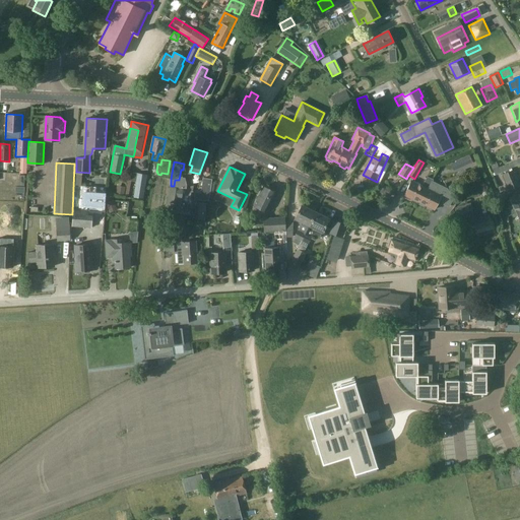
[(509,191),(519,187),(513,171),(502,175),(509,191)]
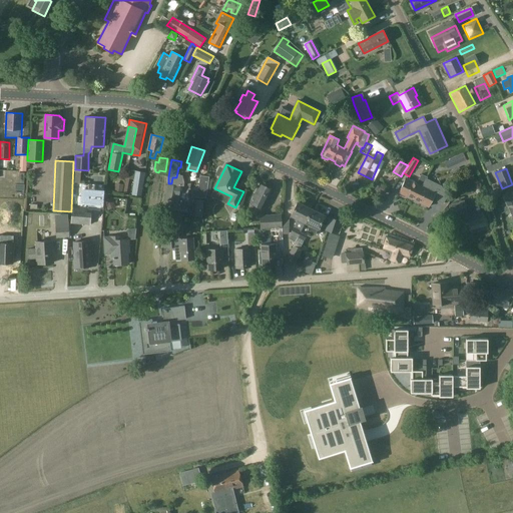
[(144,173),(135,172),(131,195),(141,196),(144,173)]
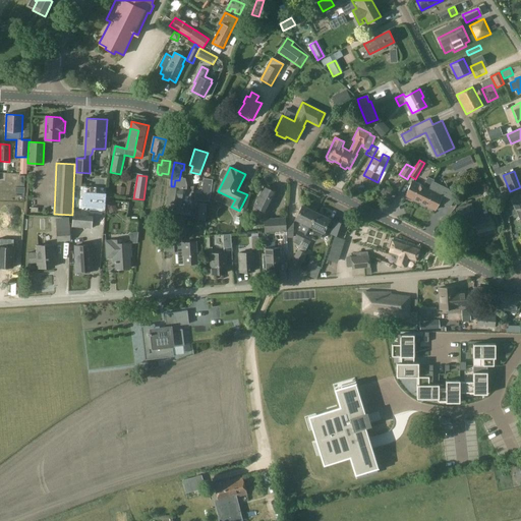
[(405,195),(418,203),(422,193),(426,194),(428,189),(431,183),(432,180),(427,177),(423,186),(412,181),(405,195)]
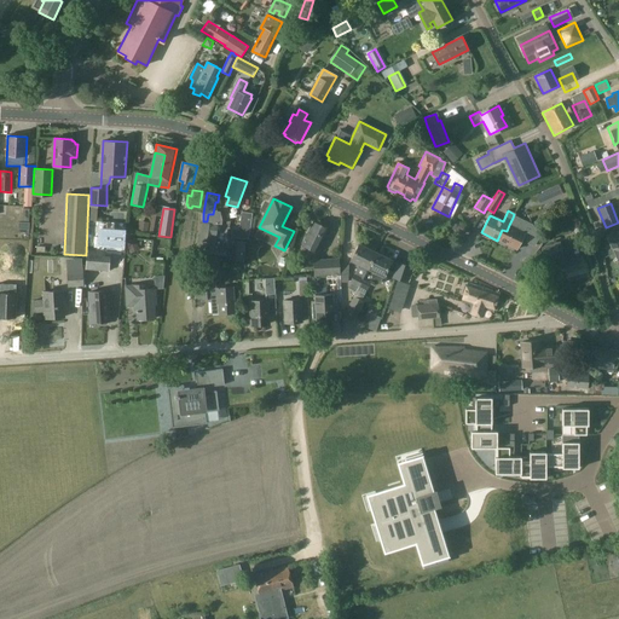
[(233,229),(232,237),(250,239),(253,217),(252,217),(253,214),(247,213),(246,213),(243,213),(241,230),(233,229)]
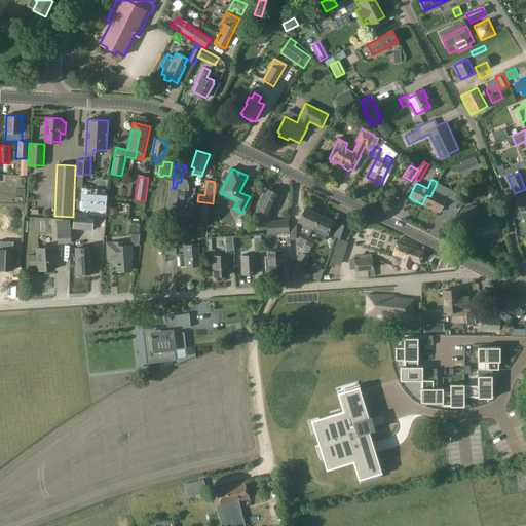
[(450,199),(447,205),(454,209),(458,201),(454,193),(436,185),(433,191),(450,199)]
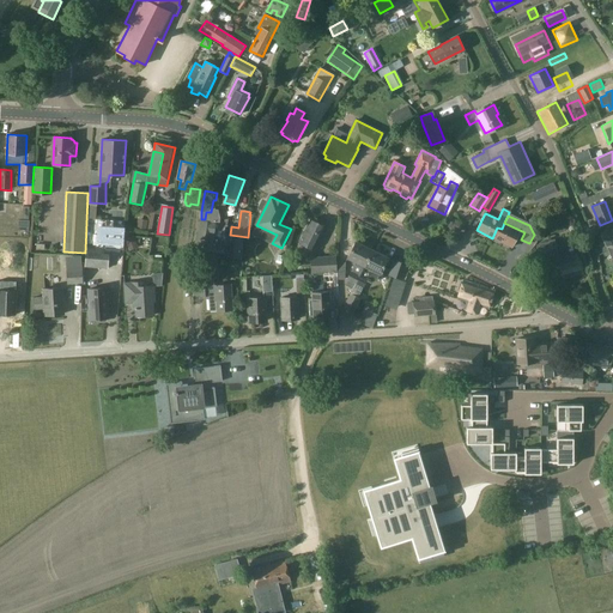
[(205,219),(201,219),(200,225),(198,246),(208,247),(211,226),(205,226),(205,219)]
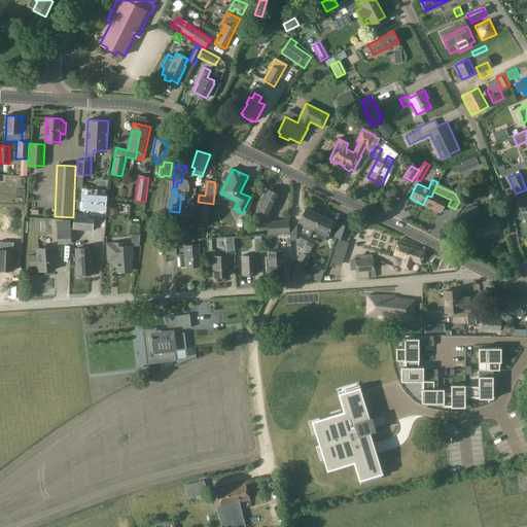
[(107,191),(76,189),(74,212),(105,214),(107,191)]
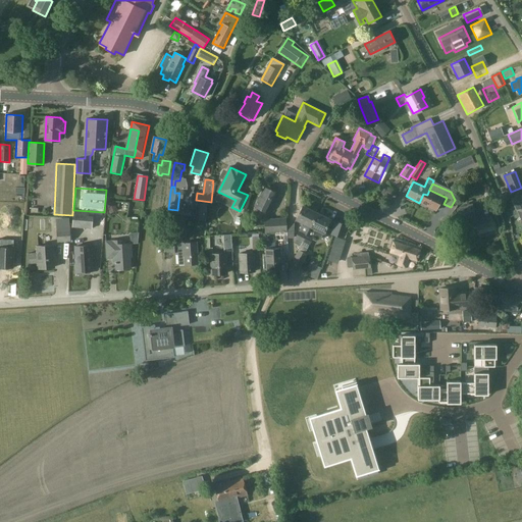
[(277,194),(264,188),(255,207),(267,213),(277,194)]
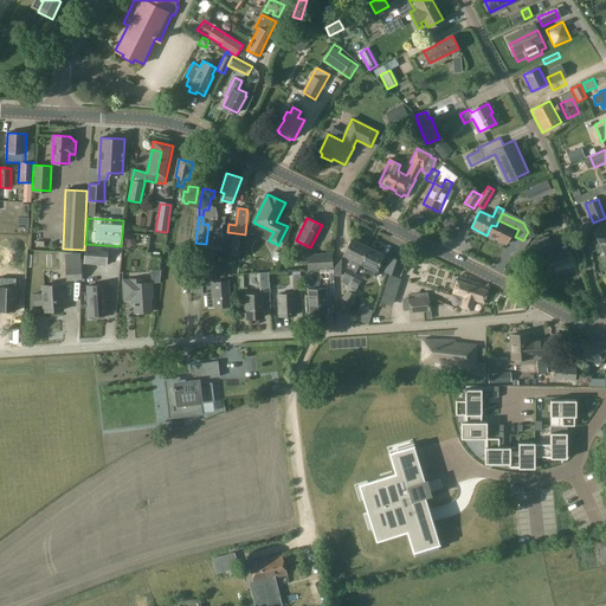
[(519,230),(498,220),(496,226),(491,225),(487,236),(505,245),(510,234),(515,237),(519,230)]
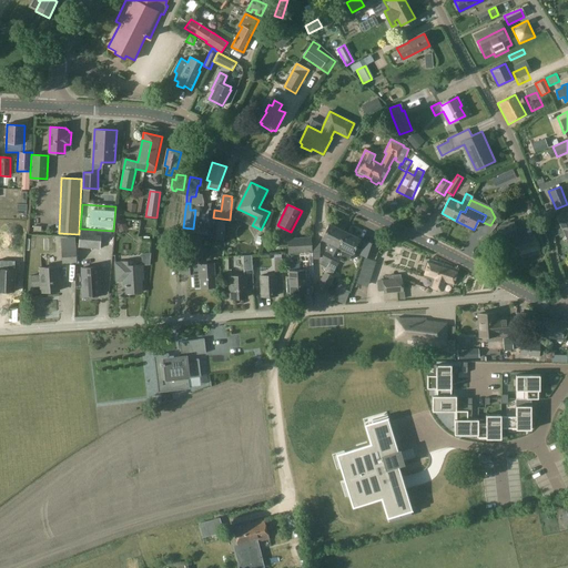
[(567,216),(566,212),(556,216),(561,229),(563,229),(567,240),(567,216)]
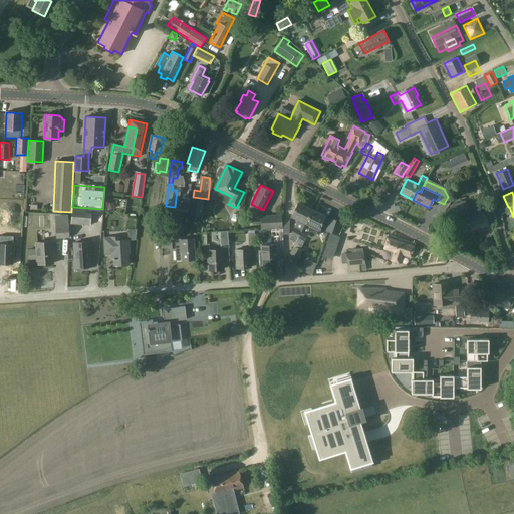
[(465,202),(450,206),(454,217),(463,215),(465,223),(467,222),(471,235),(475,234),(475,232),(478,231),(479,233),(489,230),(484,213),(470,217),(465,202)]
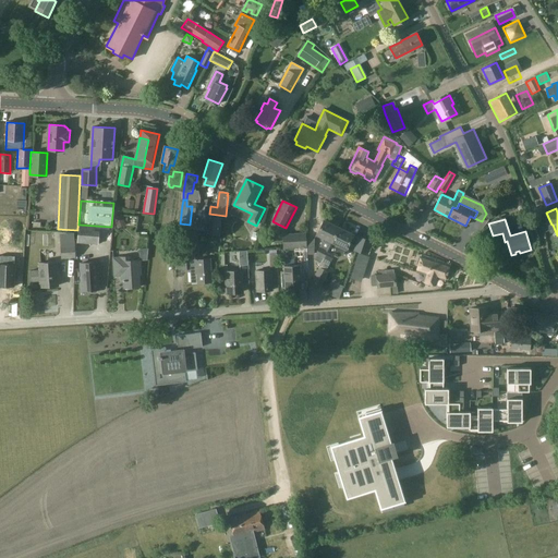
[(318,268),(319,268),(323,262),(324,259),(323,258),(330,242),(331,239),(338,228),(324,220),(316,234),(325,239),(316,255),(315,258),(319,261),(316,267),(318,268)]
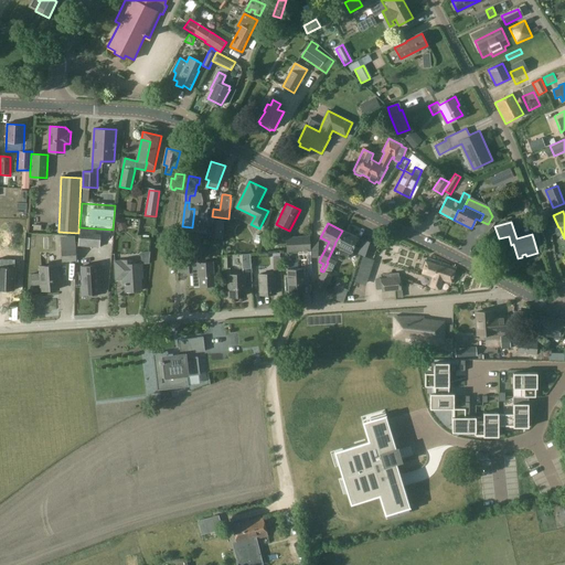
[(99,248),(100,230),(80,228),(78,238),(78,246),(99,248)]
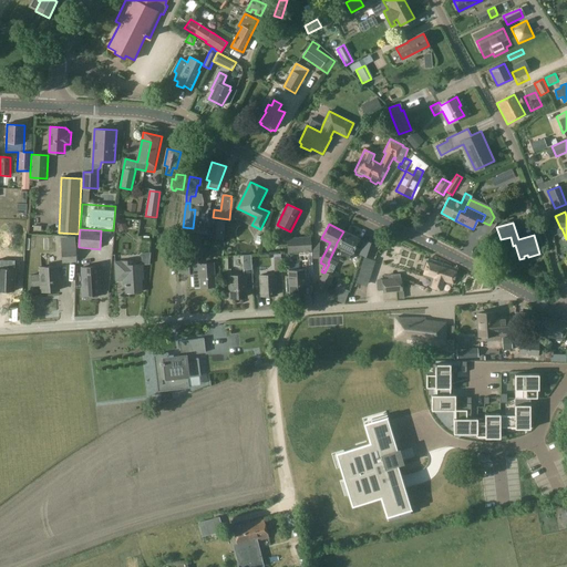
[(224,240),(225,229),(216,229),(215,239),(224,240)]
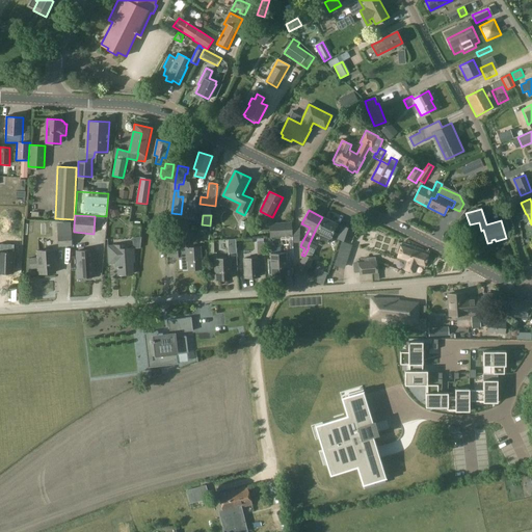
[(310,259),(322,234),(329,238),(337,224),(322,217),(316,228),(315,231),(308,246),(309,247),(308,249),(304,256),(296,272),(303,276),(312,260),(310,259)]
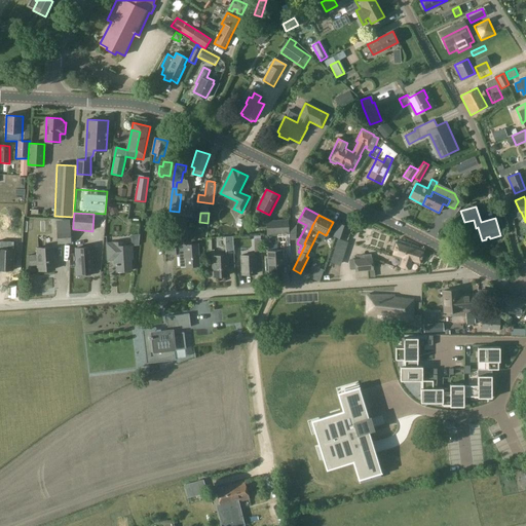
[(267,235),(280,234),(290,233),(290,220),(266,221),(267,235)]
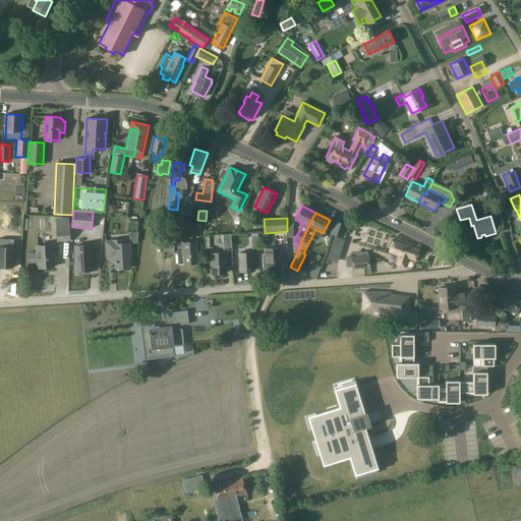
[(57,219),(49,220),(50,231),(56,230),(57,242),(70,241),(69,229),(72,229),(72,227),(72,220),(57,221),(57,219)]
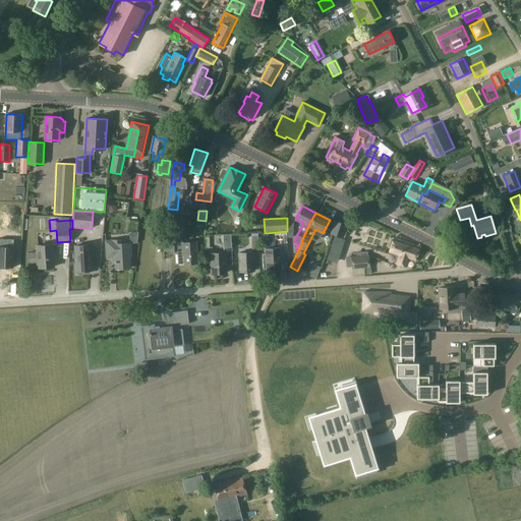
[(169,224),(168,233),(181,235),(182,225),(169,224)]
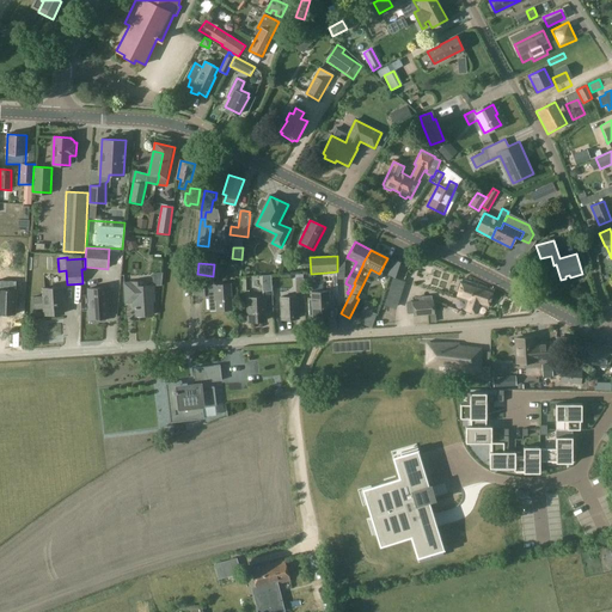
[(391,263),(387,275),(403,280),(407,268),(391,263)]
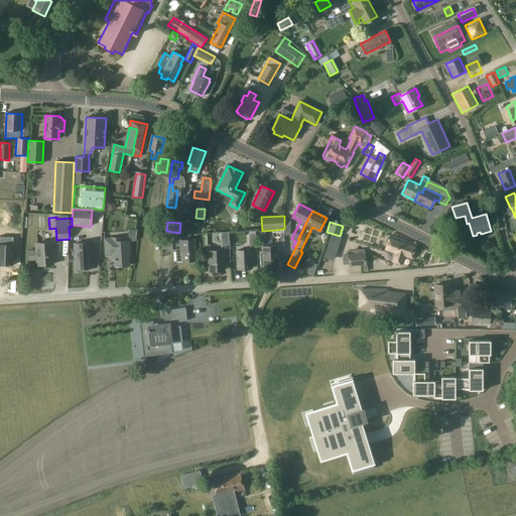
[(279,267),(278,256),(284,256),(284,229),(275,230),(276,245),(263,246),(264,268),(279,267)]
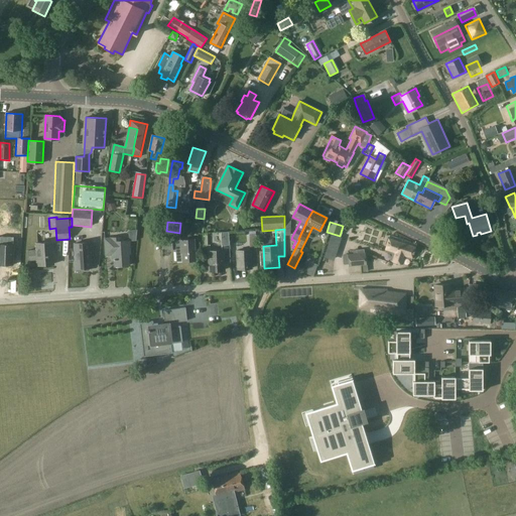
[(179,236),(169,237),(169,249),(176,249),(176,251),(175,252),(176,252),(177,261),(182,261),(182,262),(188,261),(188,263),(194,263),(194,261),(196,261),(195,240),(180,241),(179,236)]
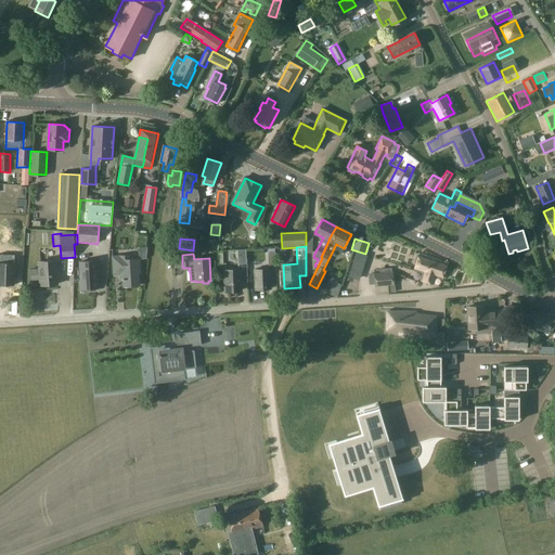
[(433,266),(435,259),(421,254),(420,258),(417,257),(415,263),(417,263),(414,272),(422,274),(421,281),(429,284),(431,275),(430,274),(431,272),(433,273),(435,267),(433,266)]
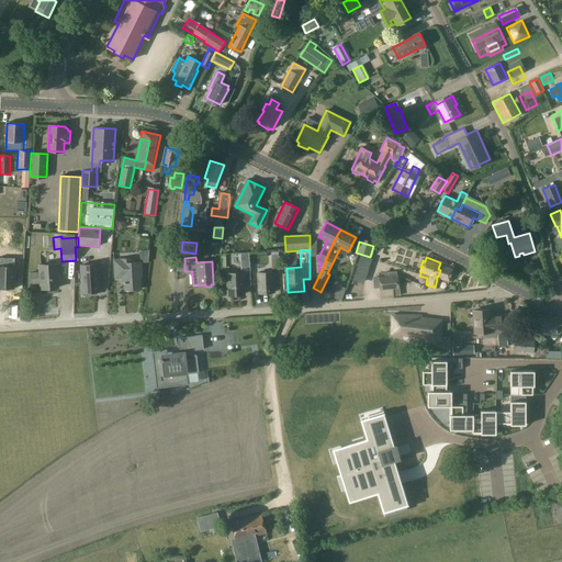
[(142,289),(141,277),(143,277),(142,262),(122,263),(122,259),(114,260),(115,279),(122,278),(122,281),(124,281),(125,290),(142,289)]
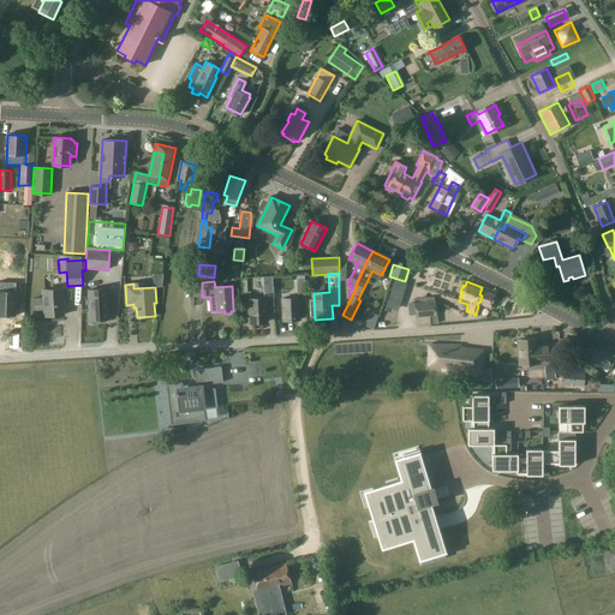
[(478,305),(476,315),(481,316),(482,309),(490,311),(491,309),(494,309),(496,302),(494,300),(496,292),(482,287),(479,294),(482,296),(479,303),(478,302),(477,304),(478,305)]
